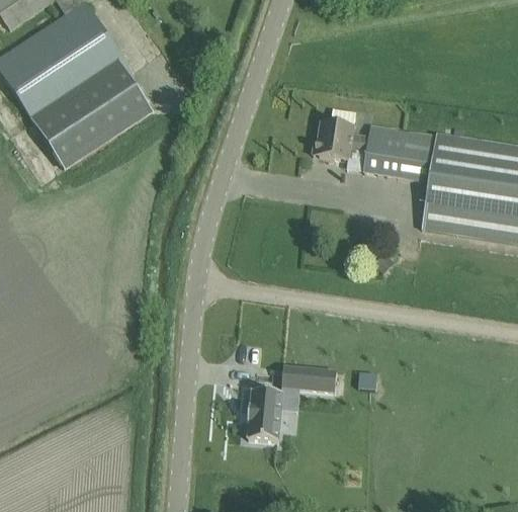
[(132,70),(85,0),(0,0),(0,12),(11,29),(56,0),(59,0),(67,13),(0,57),(0,69),(28,113),(64,167),(152,109),(127,73),(132,70)]
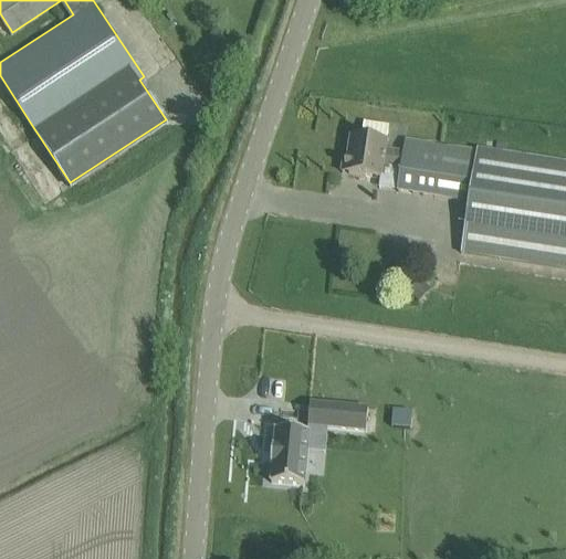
[(384,164),(400,166),(404,148),(386,146),(388,126),(364,122),(362,134),(352,133),(348,153),(345,153),(344,154),(350,155),(348,168),(381,173),(384,164)]
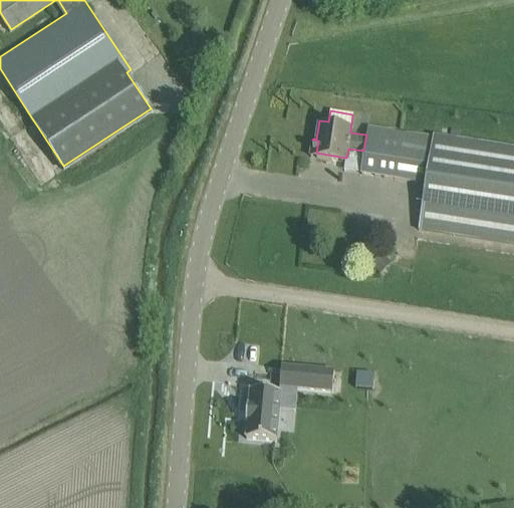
[(513,146),(367,123),(366,135),(363,151),(360,170),(425,179),(418,226),(513,241),(513,146)]
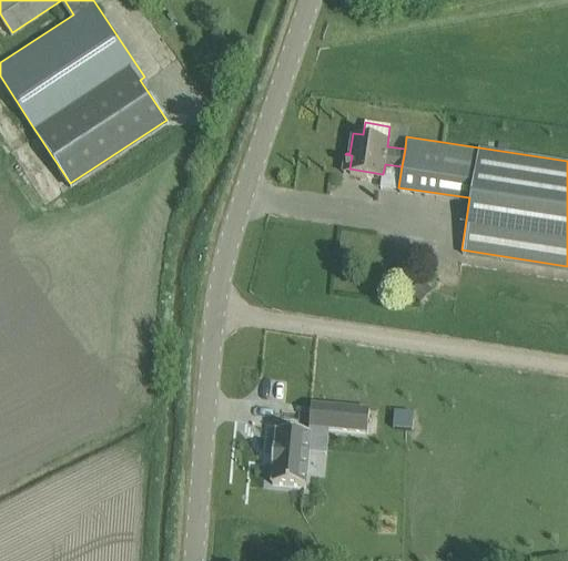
[(312,400),(310,422),(330,425),(368,428),(371,406),(312,400)]
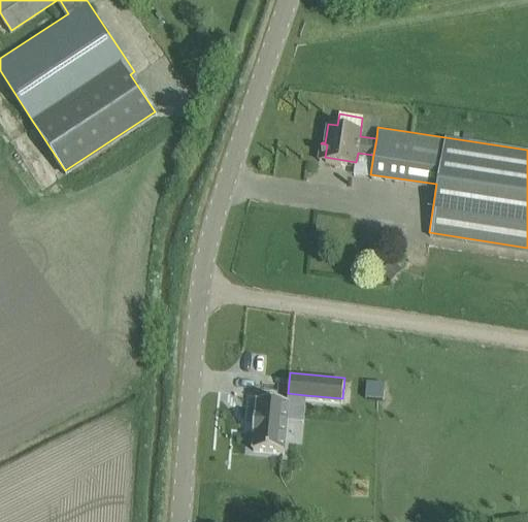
[(255,429),(253,447),(284,450),(287,418),(289,399),(287,399),(258,396),(256,415),(254,415),(253,429),(255,429)]
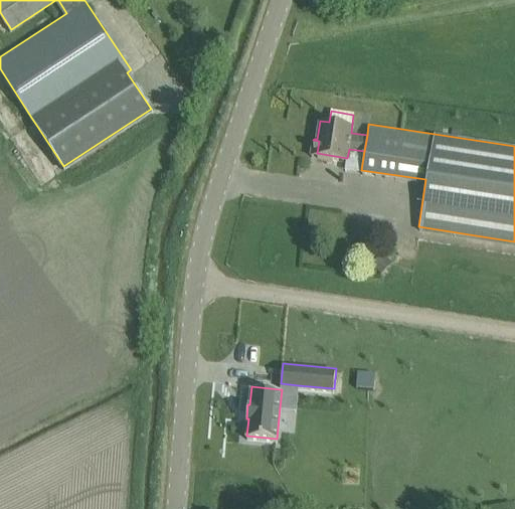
All buildings are outlined.
